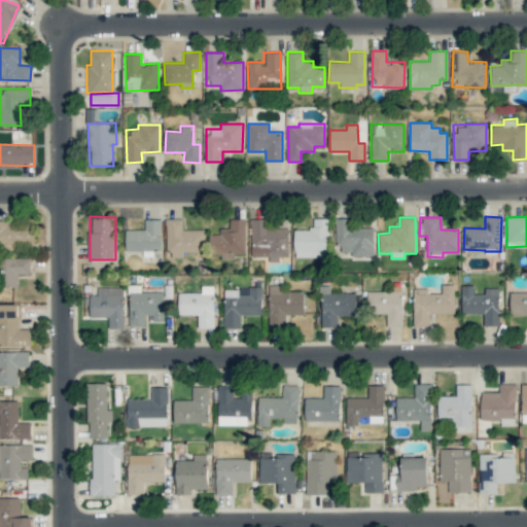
[(182,218),(166,218),(167,257),(183,257),(183,251),(204,251),(203,230),(182,230),(182,218)]
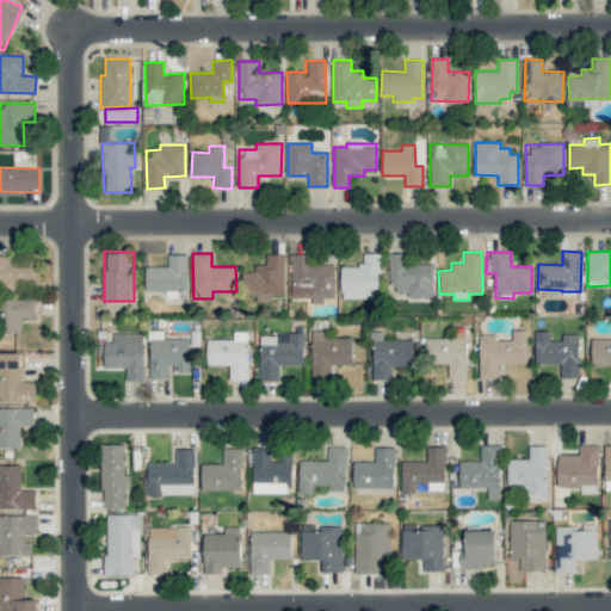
[(285,295),(284,253),(266,254),(266,264),(254,264),(254,272),(242,272),(242,295),(255,295),(255,301),(271,301),(271,295),(285,295)]
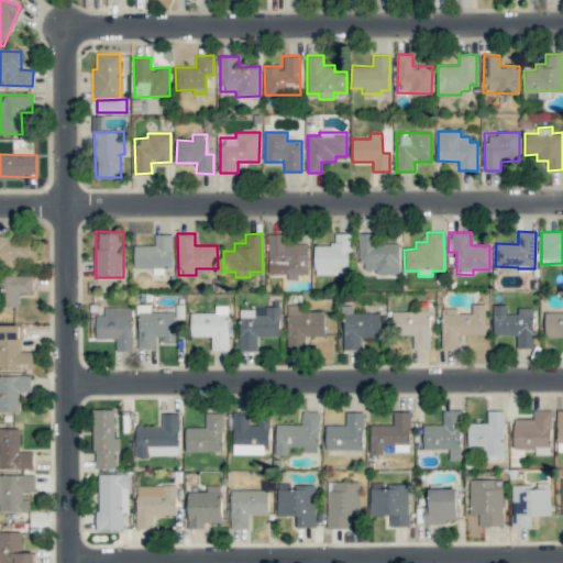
[(288,274),(288,279),(299,279),(299,274),(309,274),(308,244),(285,244),(285,233),(268,234),(268,274),(288,274)]
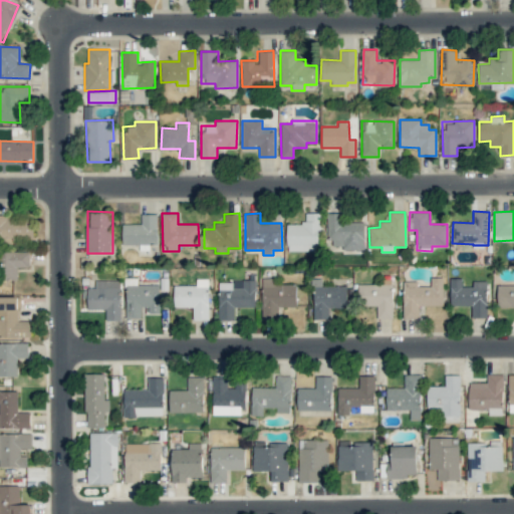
[(287,223),(287,251),(320,251),(320,213),(305,213),(305,223),(287,223)]
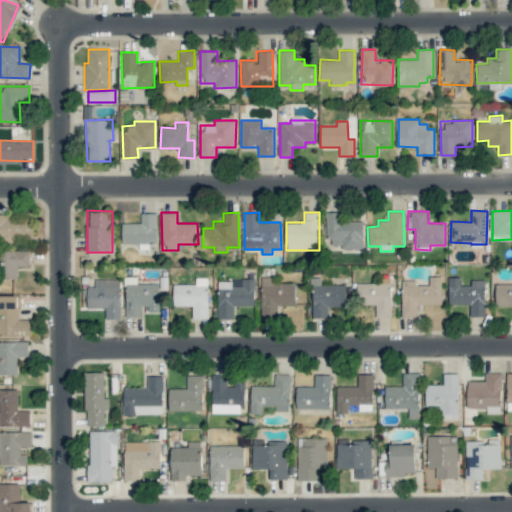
[(327,244),(341,244),(341,249),(363,249),(363,221),(340,221),(340,212),(327,212),(327,244)]
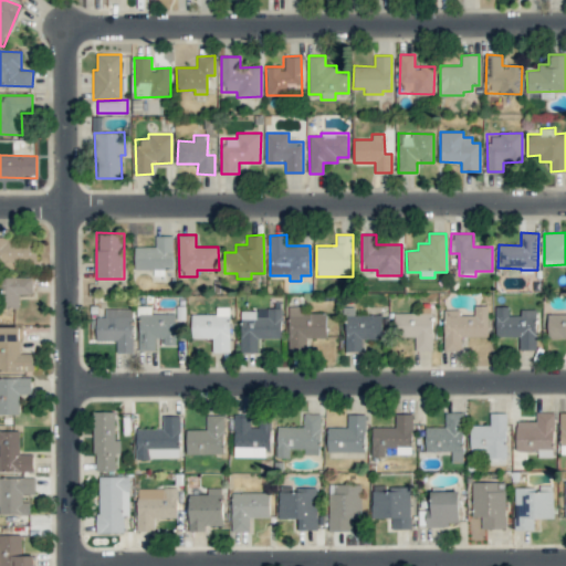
[(173,236),(155,236),(155,247),(135,247),(134,269),(173,269),(173,236)]
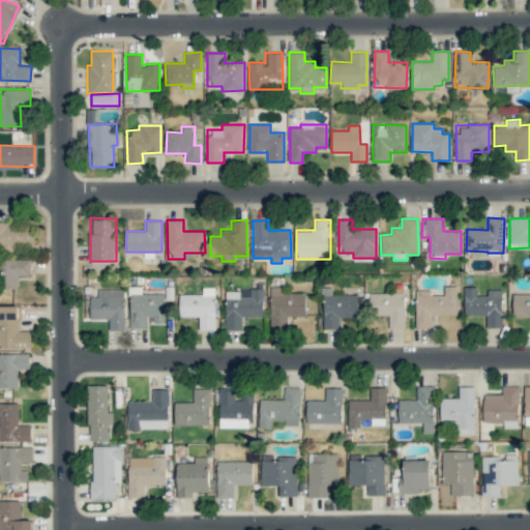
[(0,247),(34,248),(34,223),(0,222),(0,247)]
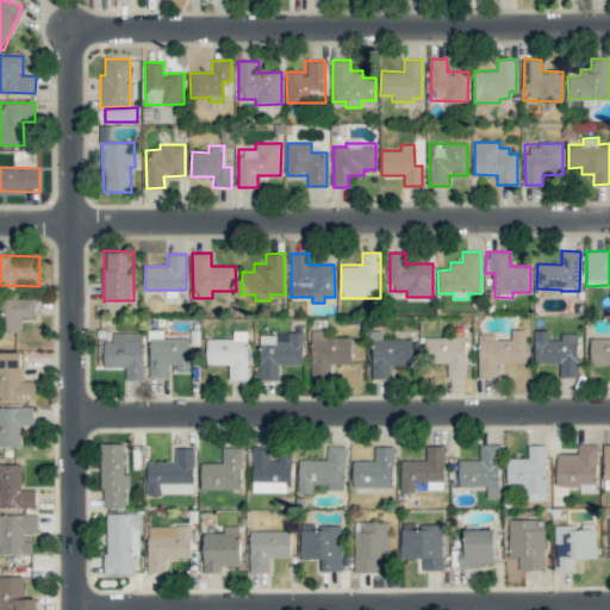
[(35,298),(1,299),(1,332),(20,331),(20,317),(35,317),(35,298)]
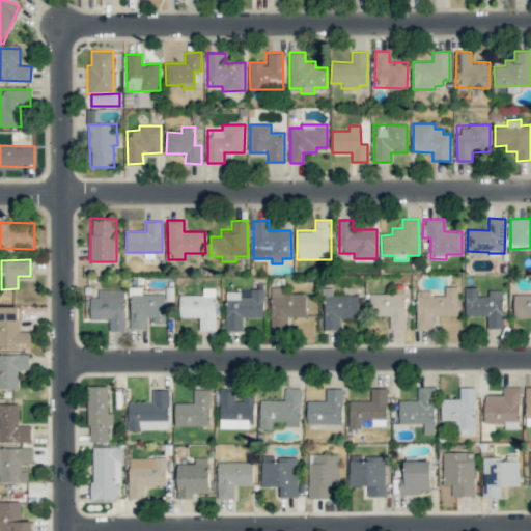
[(271,331),(288,330),(287,317),(307,316),(306,292),(285,294),(285,286),(270,287),(271,331)]
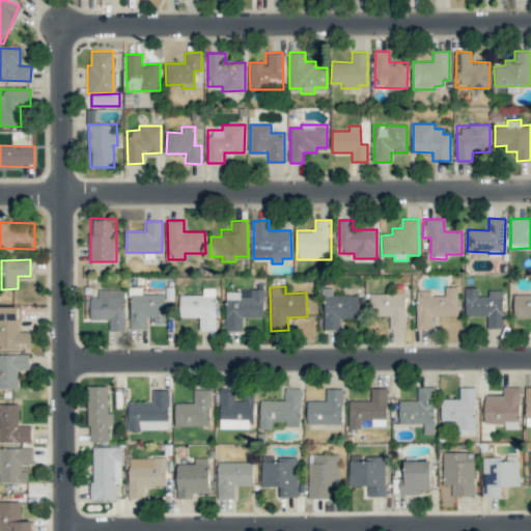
[(417,329),(434,329),(432,316),(458,316),(457,286),(445,286),(445,296),(431,296),(431,290),(416,290),(417,329)]
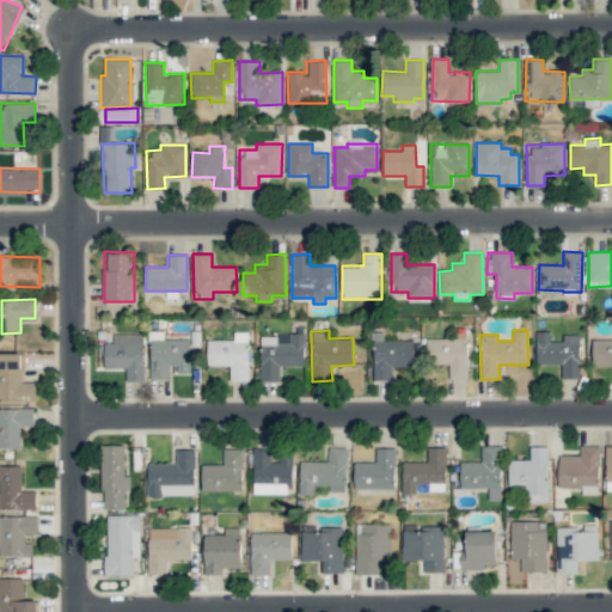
[(414,341),(383,341),(383,331),(373,332),(374,380),(392,379),(392,367),(414,366),(414,341)]
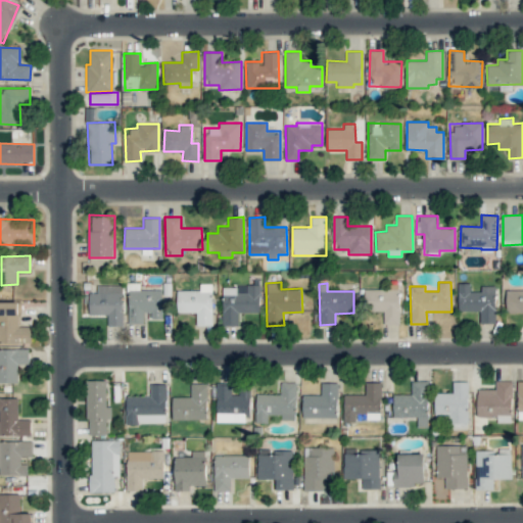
[(479,312),(479,324),(495,324),(495,285),(480,286),(480,291),(470,291),(470,283),(458,283),(458,312),(479,312)]
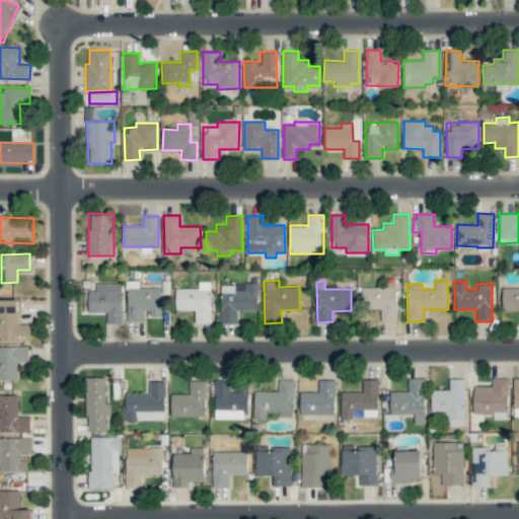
[(175,288),(176,309),(195,309),(195,322),(211,322),(211,282),(198,282),(198,288),(175,288)]
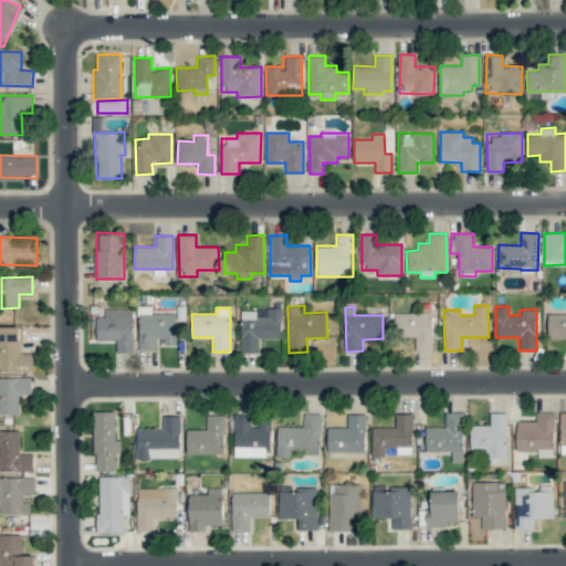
[(133,353),(133,308),(104,308),(104,316),(96,316),(96,342),(116,341),(116,353),(133,353)]
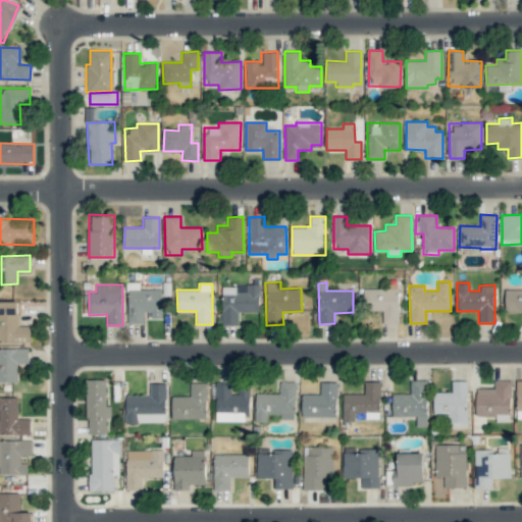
[(222,284),(222,324),(238,324),(238,312),(259,312),(260,285),(222,284)]
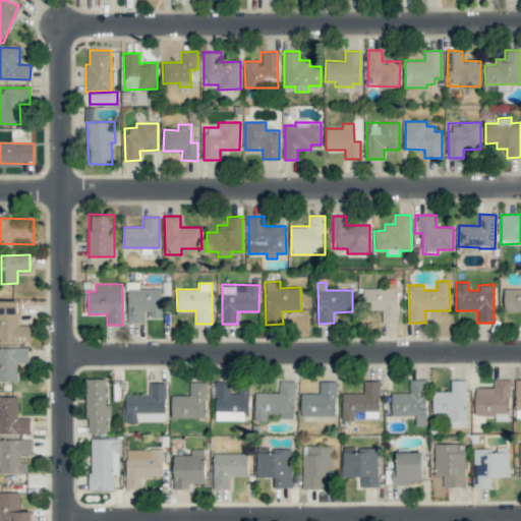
[(398,323),(398,286),(362,287),(363,310),(382,309),(383,323),(398,323)]
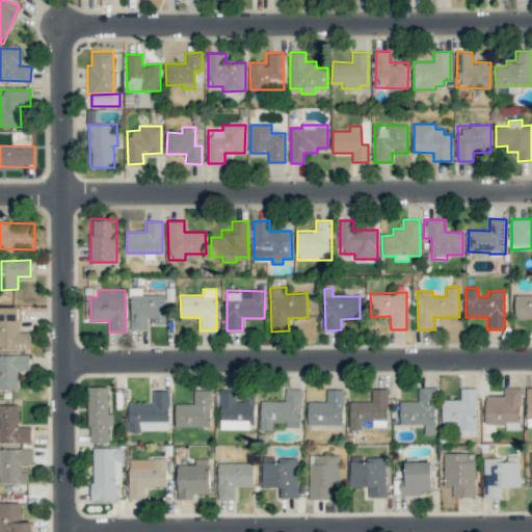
[(165,324),(165,295),(131,294),(130,329),(149,329),(149,324),(165,324)]
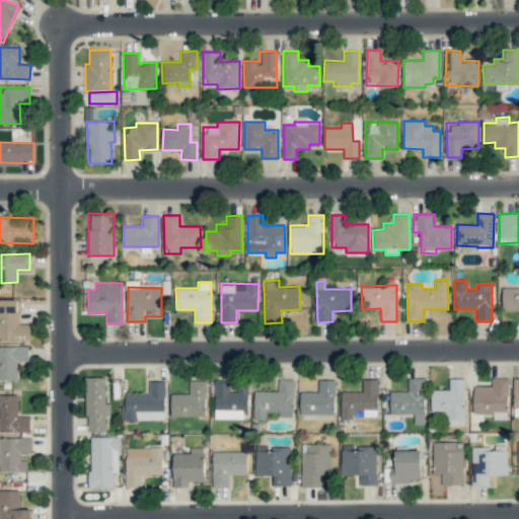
[(518,287),(503,287),(502,309),(518,309),(518,287)]
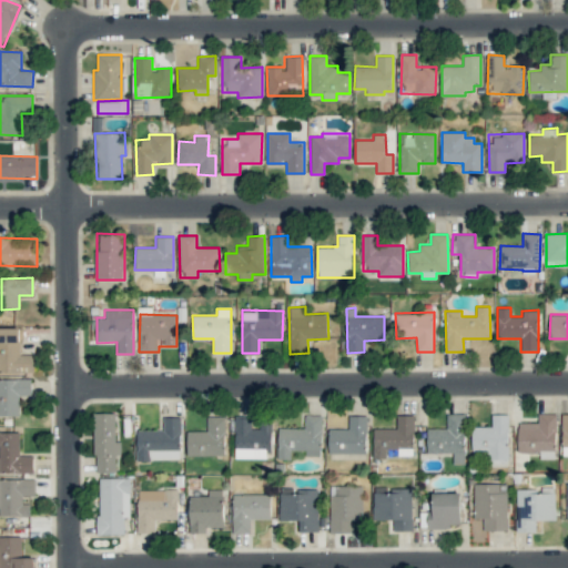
[(0,373),(33,373),(32,354),(21,355),(21,327),(0,327),(0,373)]
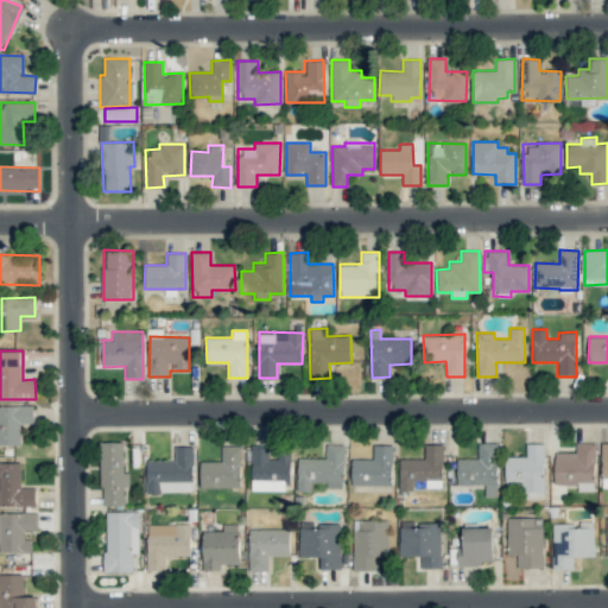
[(0,405),(0,444),(20,445),(20,424),(33,424),(33,405),(0,405)]
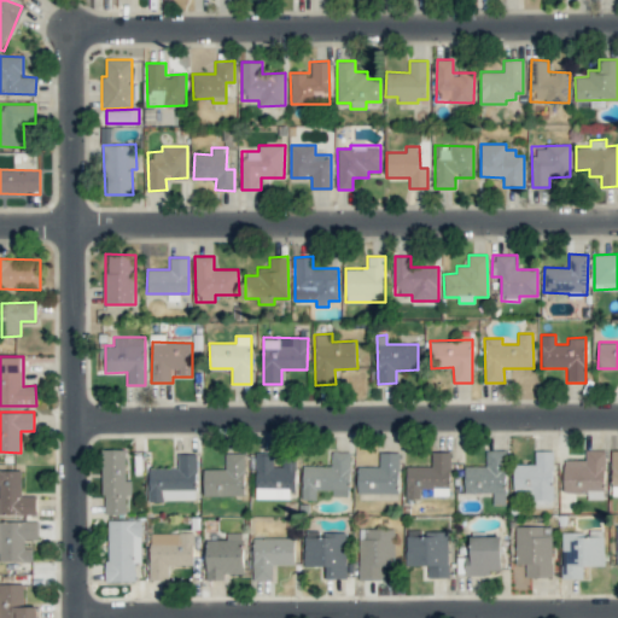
[(103,514),(126,513),(126,495),(132,495),(132,481),(126,481),(126,449),(101,449),(103,514)]
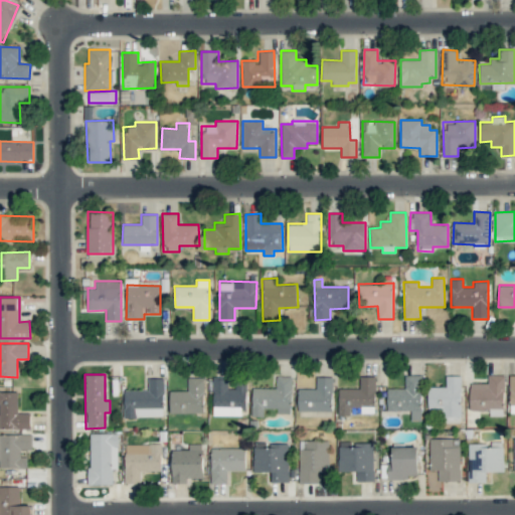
[(504,409),(505,375),(488,374),(488,383),(470,383),(469,409),(504,409)]
